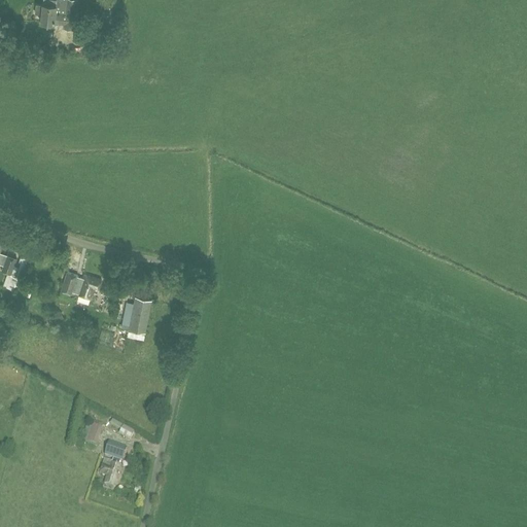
[(57,0),(56,5),(43,4),(43,5),(36,4),(35,13),(42,14),(41,23),(42,23),(42,25),(48,26),(49,24),(55,24),(55,23),(65,24),(64,28),(72,29),(76,0),(57,0)]
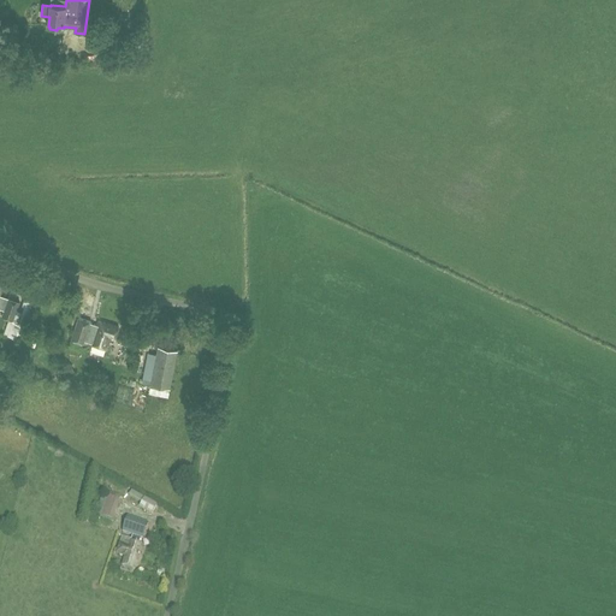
[(118,16),(116,30),(128,31),(130,17),(118,16)]
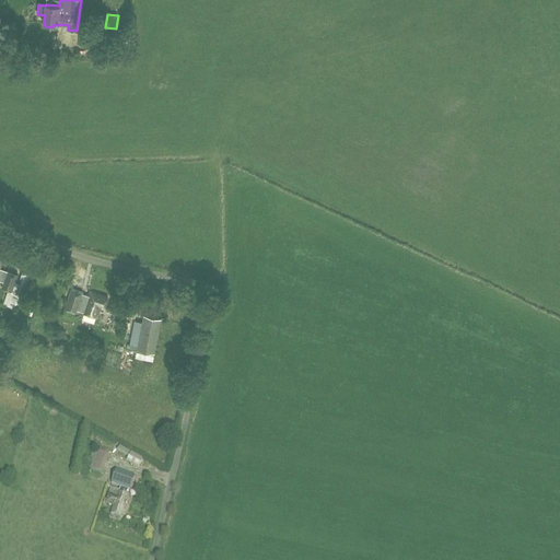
[(0,260),(1,256),(0,255),(0,280),(3,281),(1,287),(12,291),(18,275),(7,270),(7,271),(0,268),(0,260)]
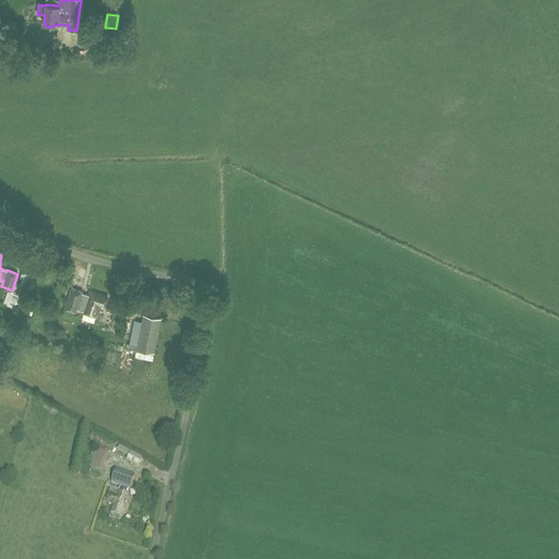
[(32,281),(22,277),(16,293),(8,290),(3,304),(22,310),(32,281)]
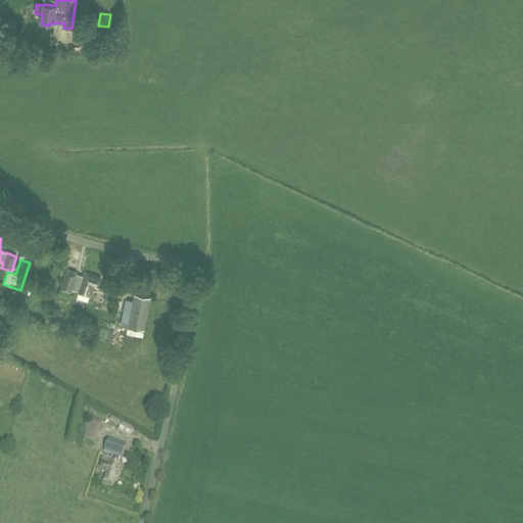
[(76,292),(90,296),(94,286),(97,287),(100,278),(83,273),(76,292)]
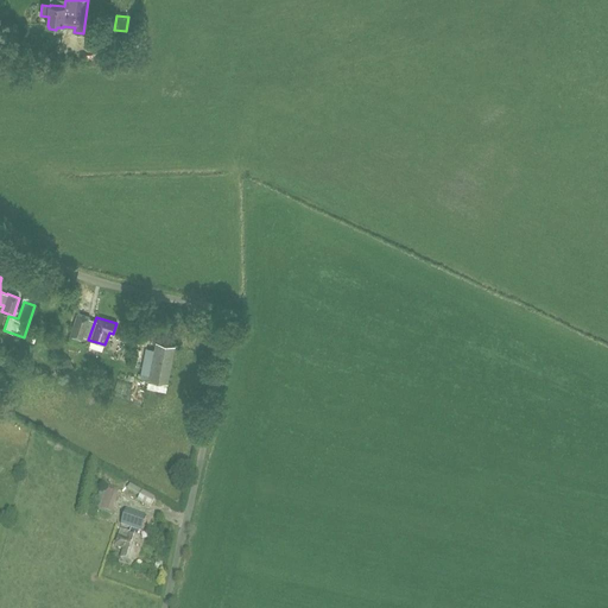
[(149,379),(149,380),(169,384),(175,346),(156,342),(153,349),(146,348),(140,378),(149,379)]
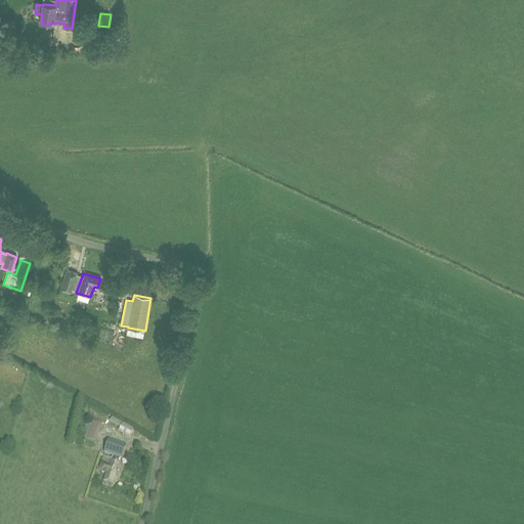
[(56,310),(51,313),(54,319),(59,317),(56,310)]
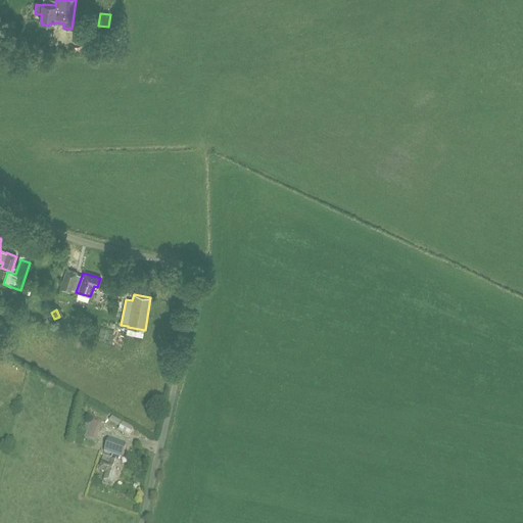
[(105,340),(113,344),(120,334),(111,330),(105,340)]
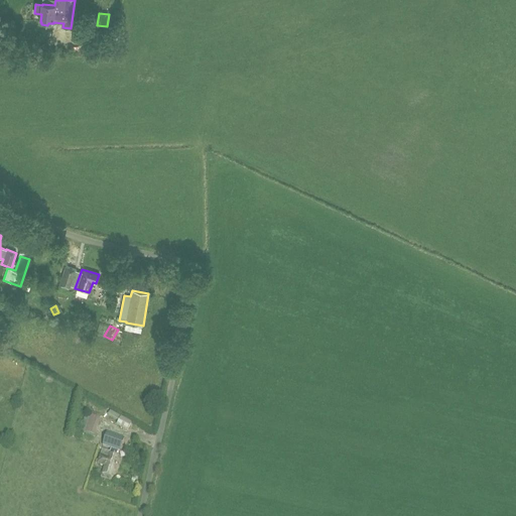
[(117,424),(127,430),(131,423),(110,411),(108,415),(119,421),(117,424)]
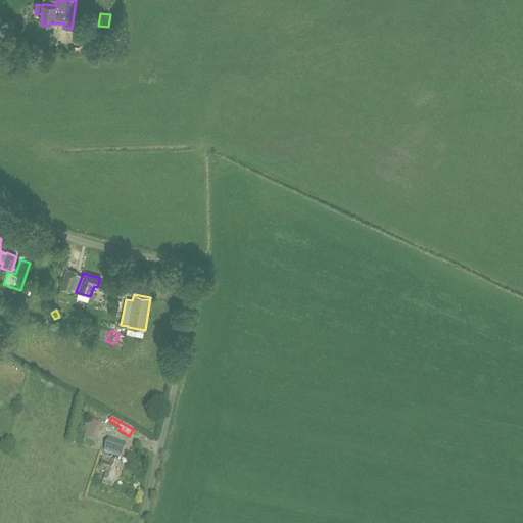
[(102,424),(90,421),(84,437),(96,441),(102,424)]
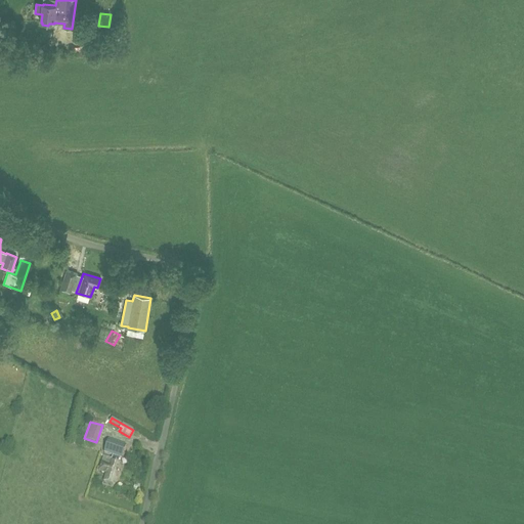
[(113,455),(110,465),(102,463),(99,471),(106,473),(103,481),(115,485),(122,465),(117,464),(119,457),(122,459),(126,445),(108,439),(104,452),(113,455)]
